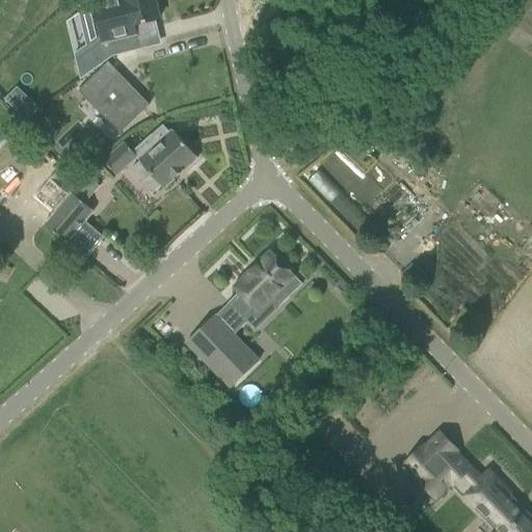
[(107,0),(107,1),(96,4),(104,41),(137,32),(136,26),(139,25),(159,20),(154,0),(107,0)]
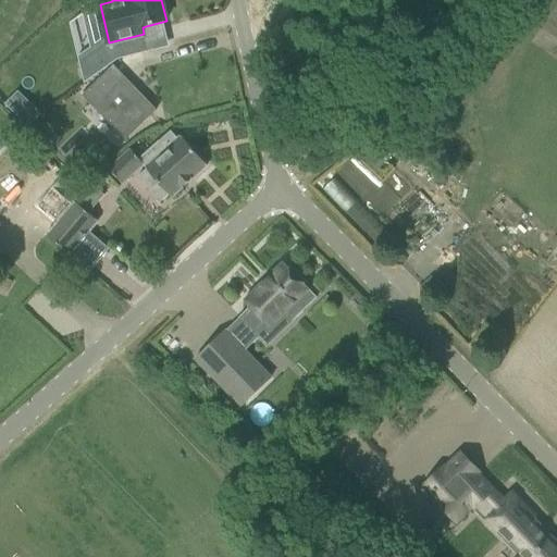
[(110,46),(85,52),(88,69),(115,62),(111,46),(110,46)]
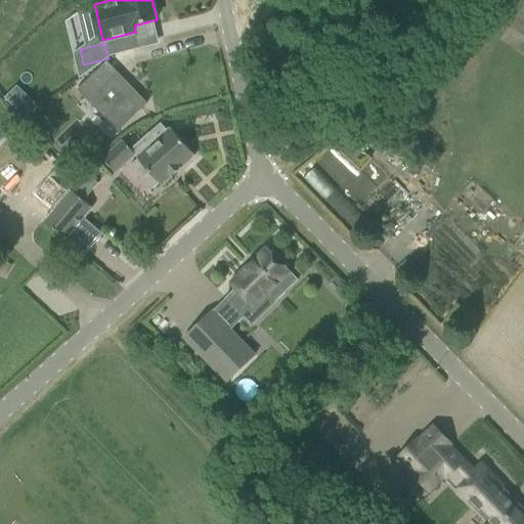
[(78,90),(118,133),(147,104),(106,62),(78,90)]
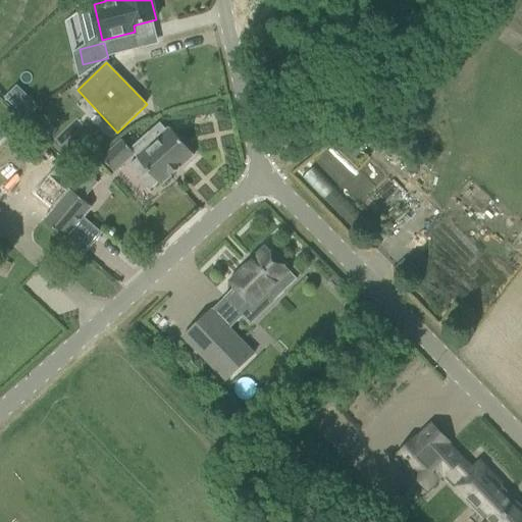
[(409,90),(402,99),(417,111),(424,102),(409,90)]
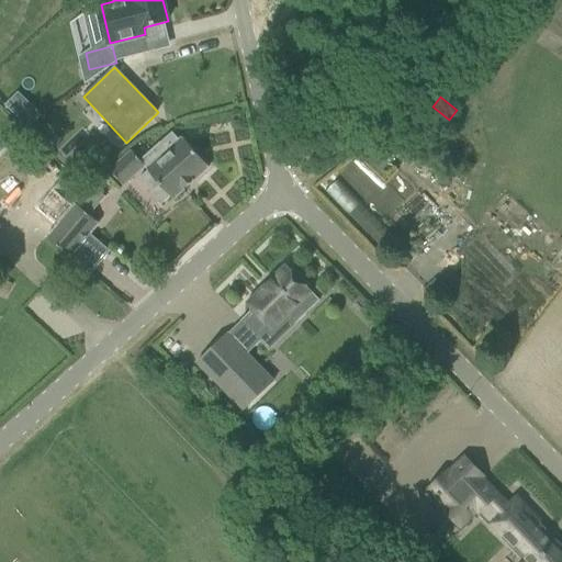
[(30,107),(18,119),(25,125),(36,113),(30,107)]
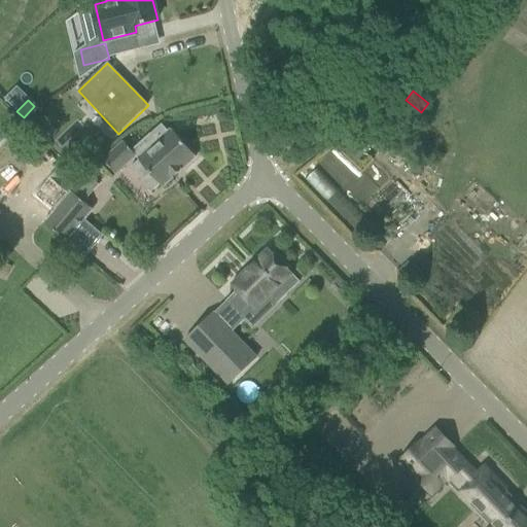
[(149,172),(163,187),(197,157),(172,130),(169,133),(162,125),(132,151),(125,142),(104,161),(115,175),(136,156),(139,161),(132,168),(141,179),(149,172)]
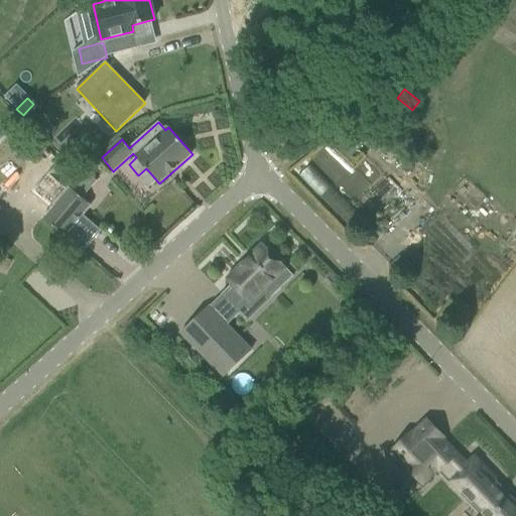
[(52,208),(70,187),(76,180),(57,165),(34,191),(52,208)]
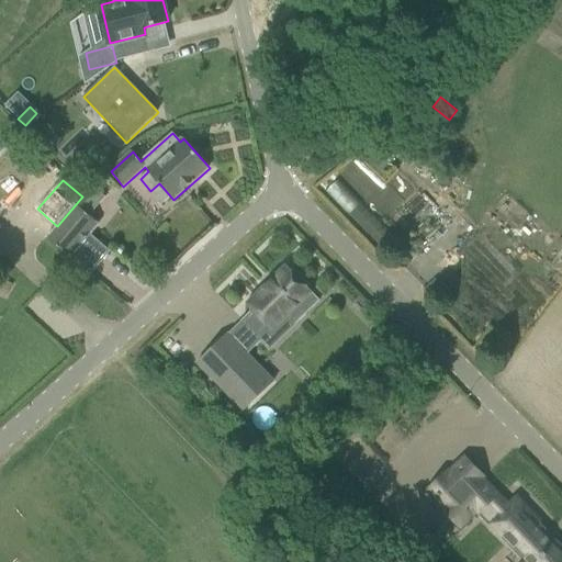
[(47,237),(71,258),(92,233),(99,225),(76,204),(57,226),(47,237)]
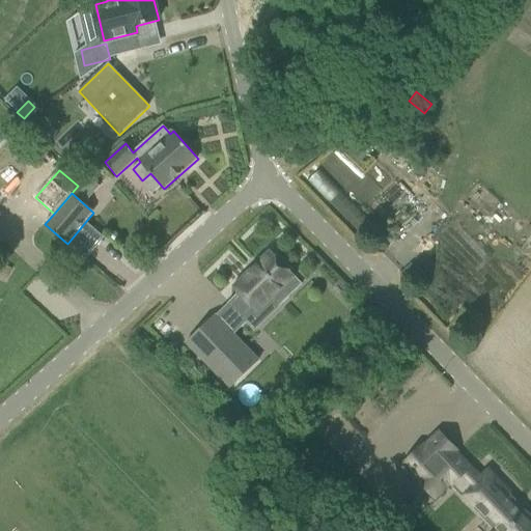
[(303,284),(270,251),(233,287),(239,294),(228,303),(243,318),(268,295),(280,307),(303,284)]
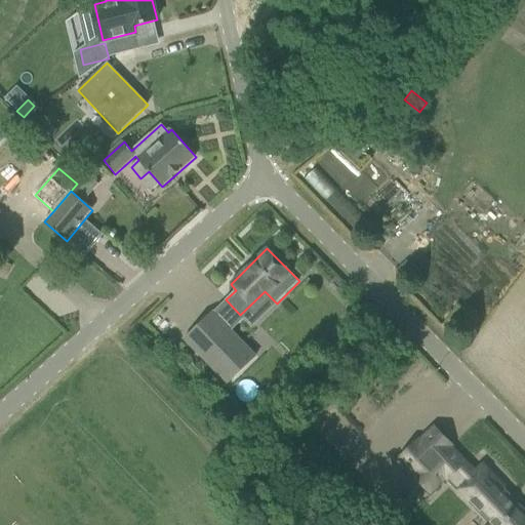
[(0,260),(0,277),(5,280),(11,267),(0,260)]
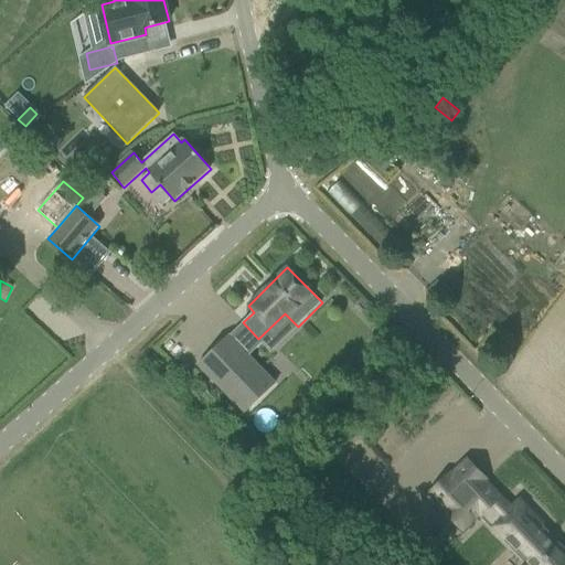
[(230,336),(198,365),(245,414),(276,383),(230,336)]
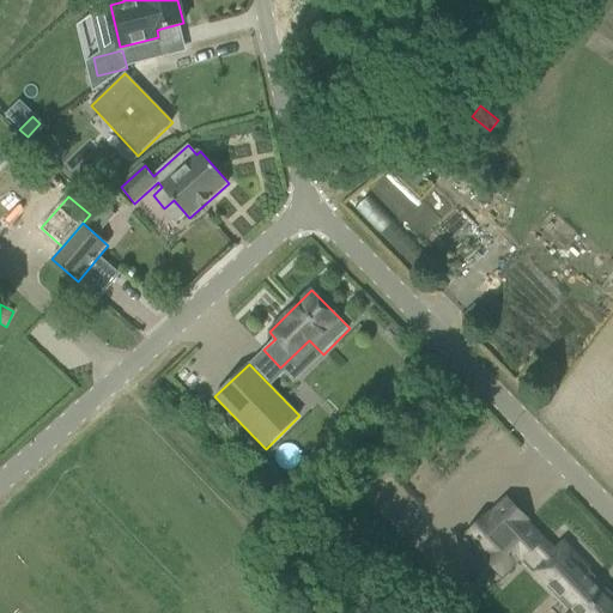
[(487,515),(467,535),(485,553),(481,556),(502,576),(520,557),(574,612),(612,612),(612,596),(588,572),(590,570),(565,545),(552,557),(540,544),(542,541),(525,522),(527,520),(508,501),(490,517),(487,515)]
